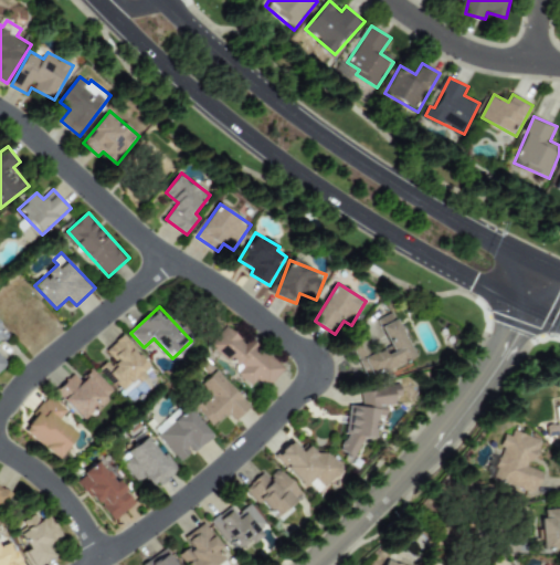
[(416,359),(395,312),(380,320),(392,347),(373,355),(366,337),(354,343),(369,379),(416,359)]
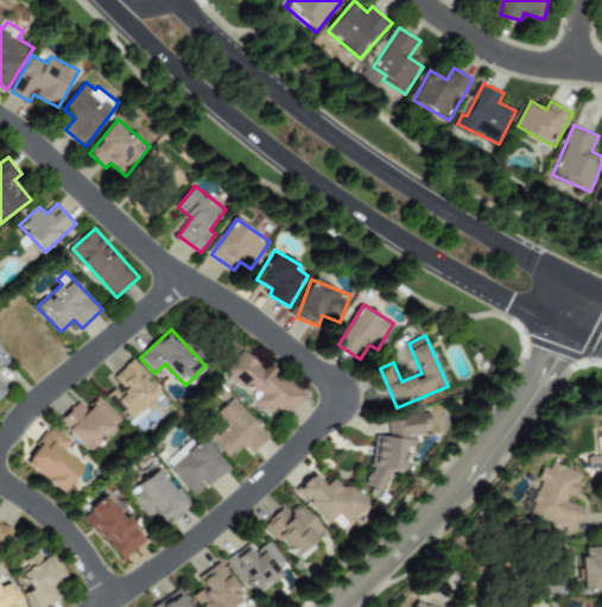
[(0,400),(12,391),(0,377),(0,368),(13,358),(0,343),(0,400)]
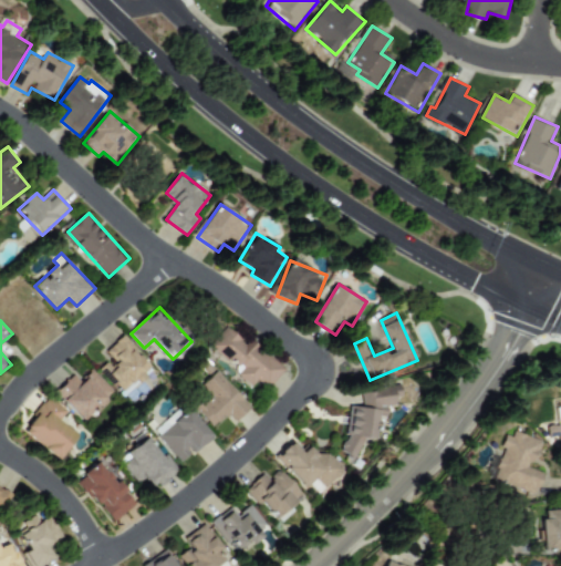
[(213,346),(256,386),(261,379),(271,389),(288,369),(255,339),(249,345),(230,327),(213,346)]
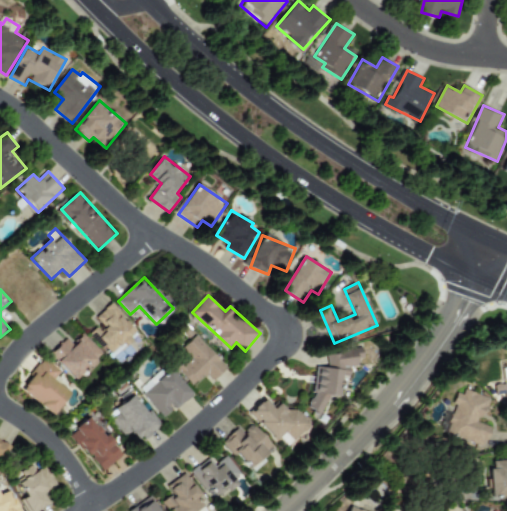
[(98,316),(105,324),(94,333),(112,354),(138,331),(113,303),(98,316)]
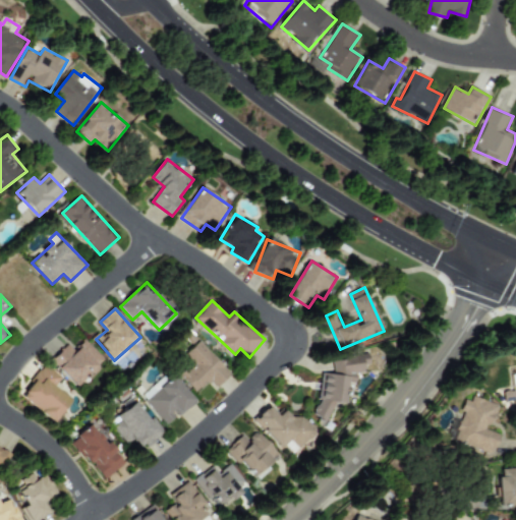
[(53,360),(78,387),(107,360),(88,339),(76,350),(70,344),(53,360)]
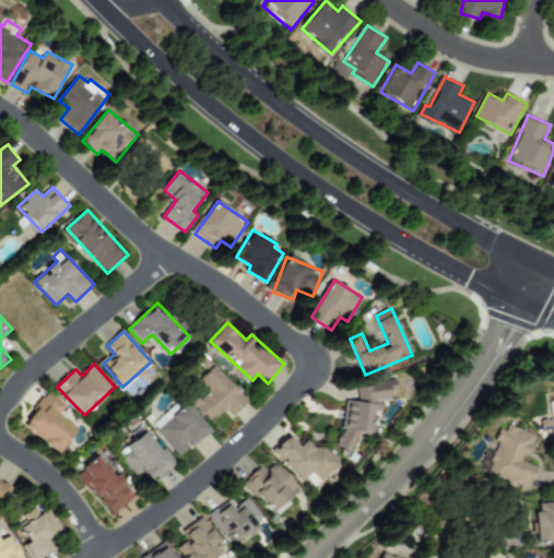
[(251,401),(217,365),(201,380),(211,390),(196,403),(213,420),(227,407),(235,416),(251,401)]
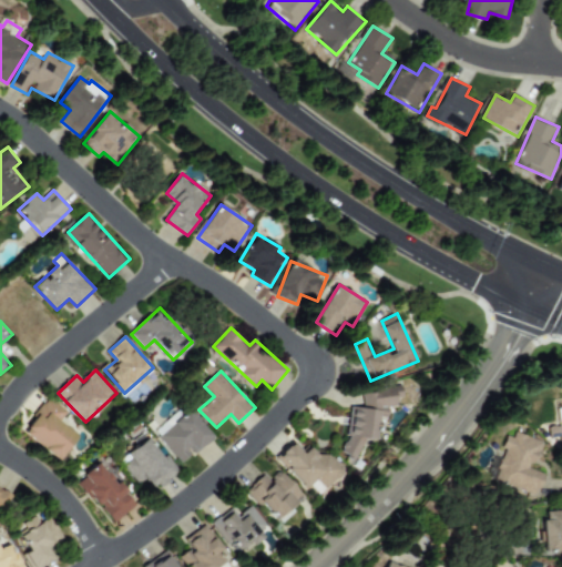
[(364,392),(366,405),(350,408),(356,439),(344,442),(346,454),(360,452),(359,443),(382,438),(379,418),(392,416),(390,407),(400,406),(398,398),(406,396),(404,385),(364,392)]
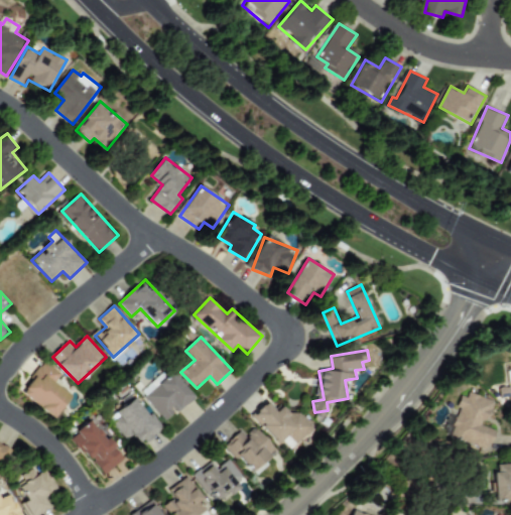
[(62,374),(46,361),(22,392),(54,418),(72,396),(55,383),(62,374)]
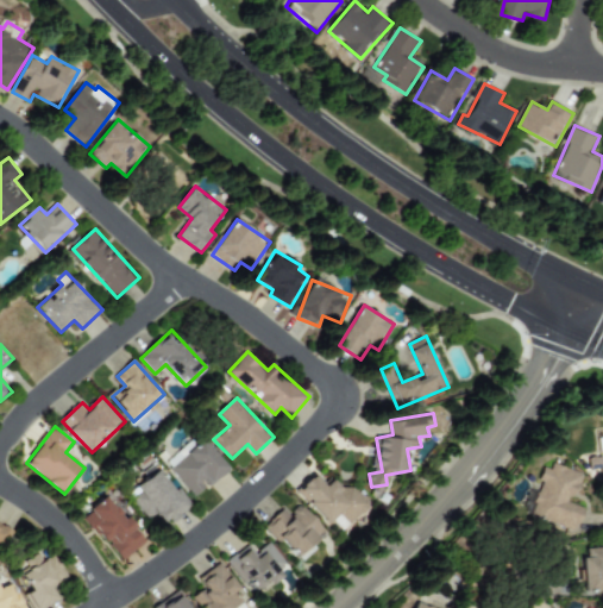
[(602,436),(598,437),(601,456),(589,457),(590,470),(602,468),(602,436)]
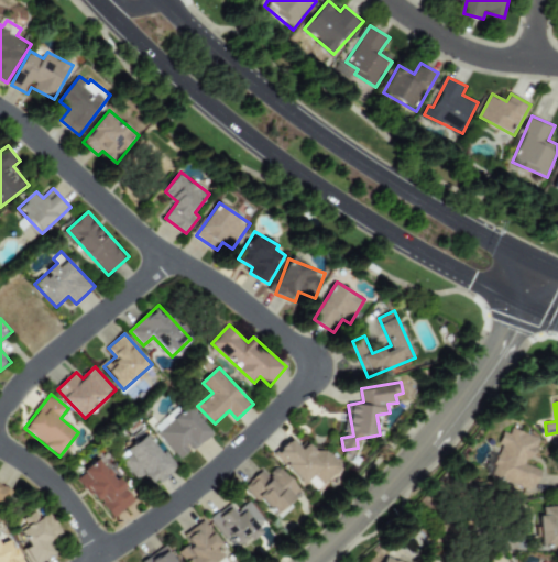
[(155,429),(183,459),(194,448),(197,451),(216,432),(189,405),(182,411),(177,408),(155,429)]
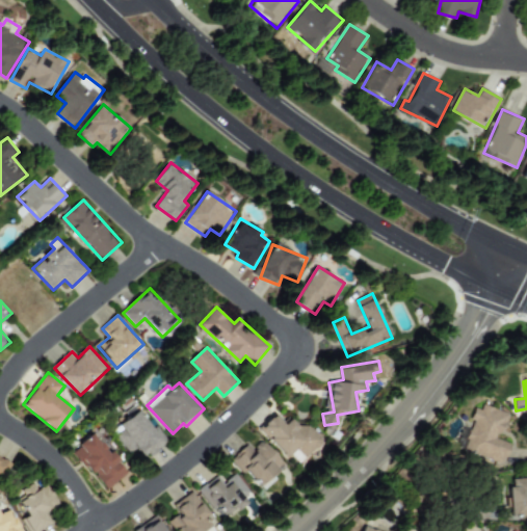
[(463,449),(503,463),(511,443),(501,440),(510,414),(480,402),(474,420),(473,420),(463,449)]
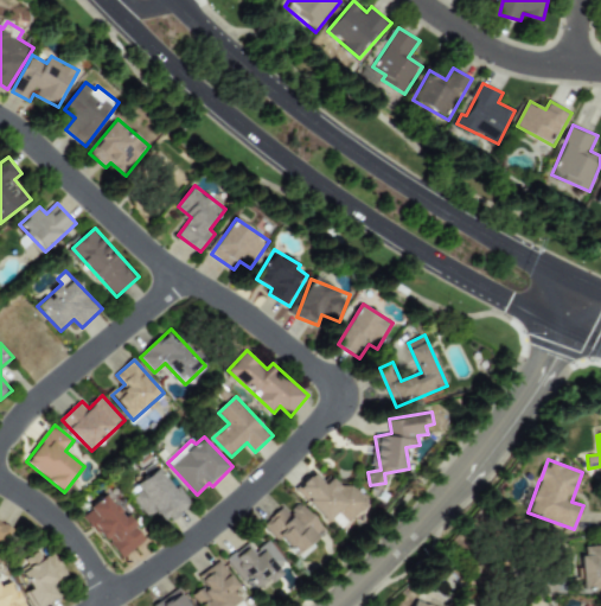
[(183,486),(176,491),(161,469),(138,484),(142,491),(135,496),(149,517),(158,512),(164,522),(171,517),(173,520),(194,505),(183,486)]
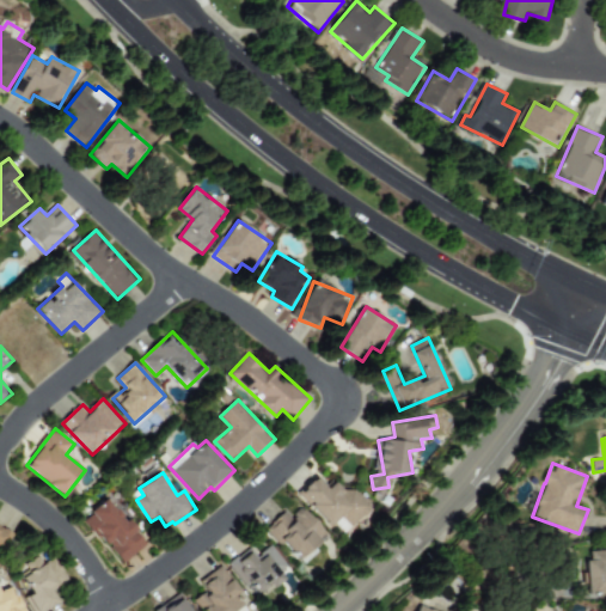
[(332,527),(337,524),(346,532),(374,507),(355,486),(347,493),(336,481),(330,487),(319,476),(301,492),(332,527)]
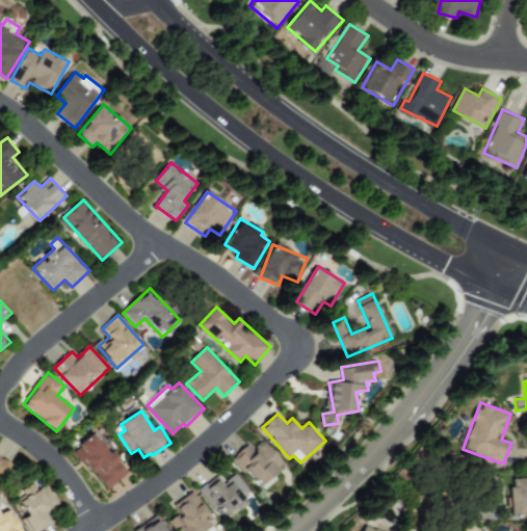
[(107,490),(129,474),(98,432),(76,449),(107,490)]
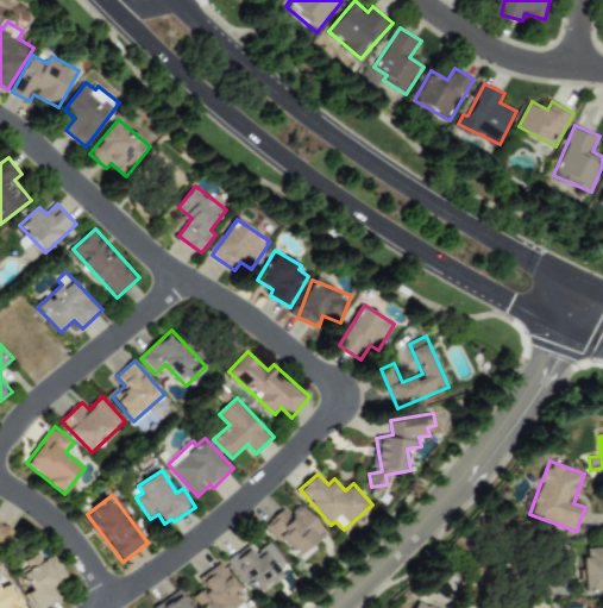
[(327,532),(305,503),(290,514),(287,509),(268,524),(295,557),(327,532)]
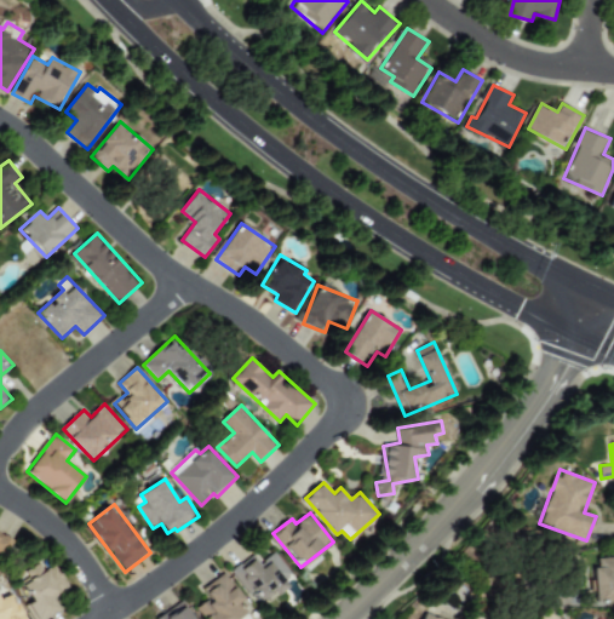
[(235,571),(267,607),(292,585),(287,580),(294,573),(277,551),(263,563),(256,554),(235,571)]
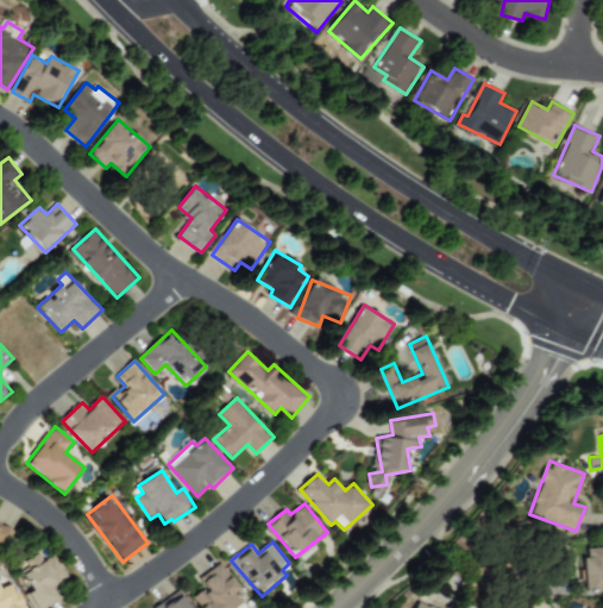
[(584,591),(602,590),(602,546),(583,547),(584,591)]
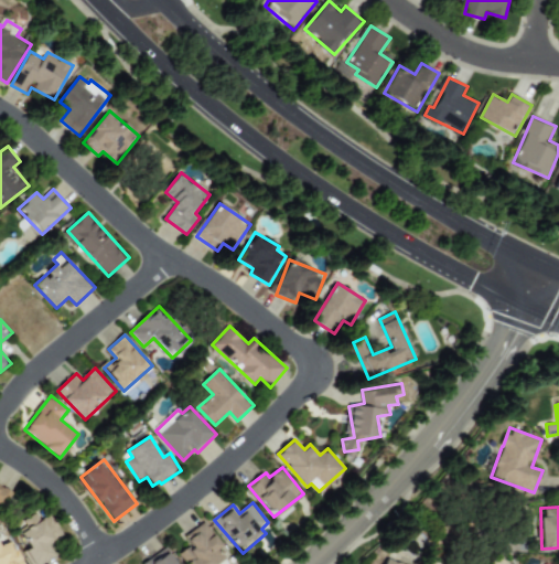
[(34,563),(43,563),(57,556),(50,543),(65,535),(54,514),(43,520),(41,513),(19,525),(31,547),(27,550),(34,563)]
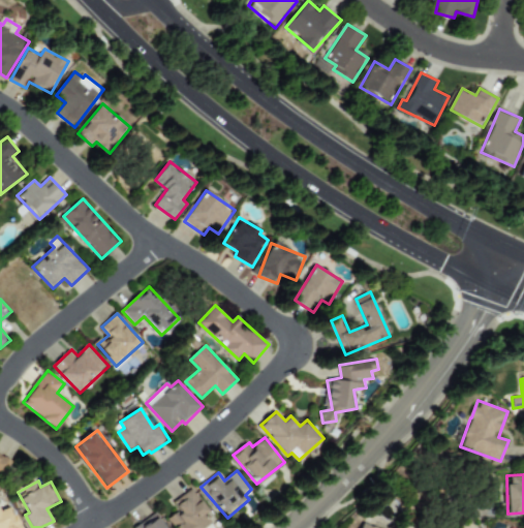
[(214,527),(206,514),(209,511),(194,489),(175,501),(181,510),(170,518),(176,527),(214,527)]
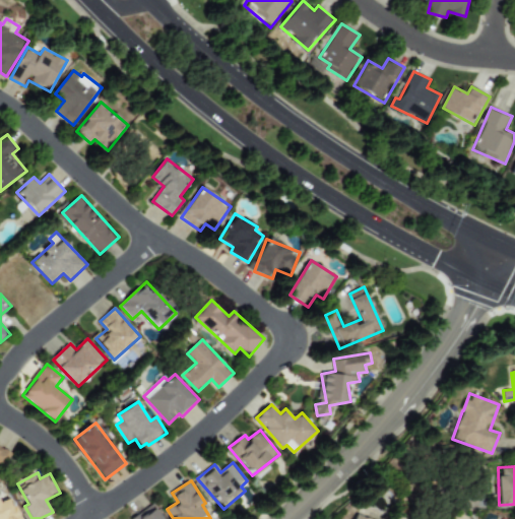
[(23,518),(11,495),(0,500),(0,518),(23,518)]
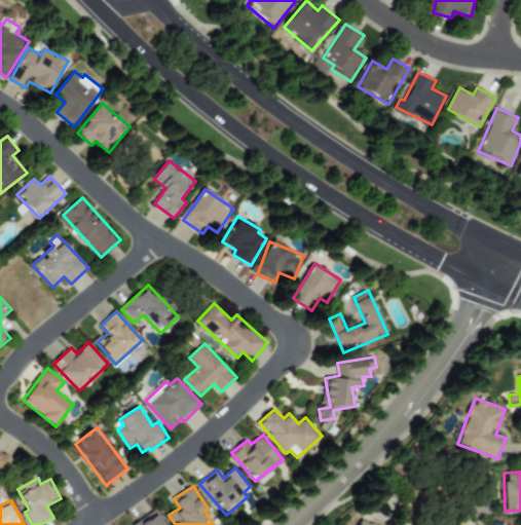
[(134,524),(166,524),(159,510),(134,524)]
